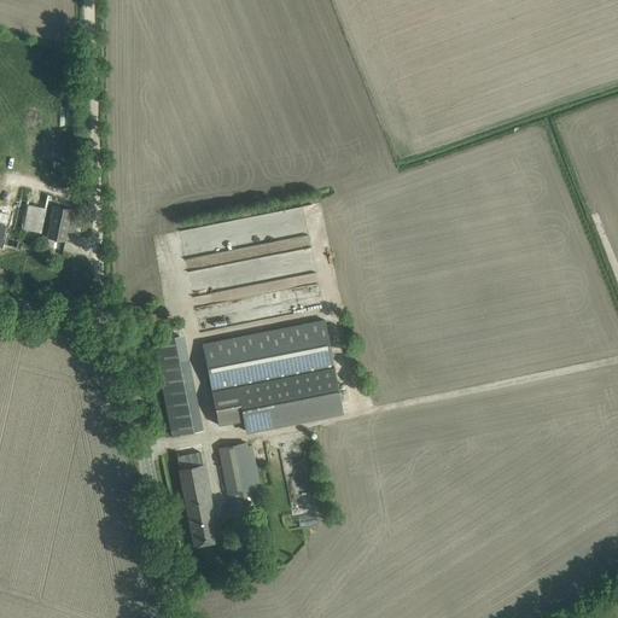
[(45,231),(47,205),(30,204),(28,216),(27,216),(25,229),(45,231)]
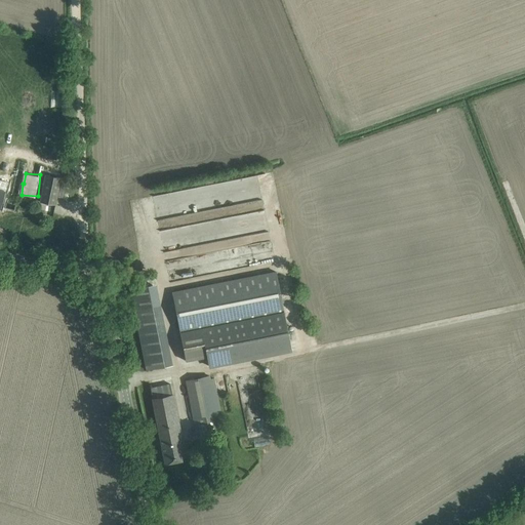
[(40,202),(55,205),(61,178),(45,174),(40,202)]
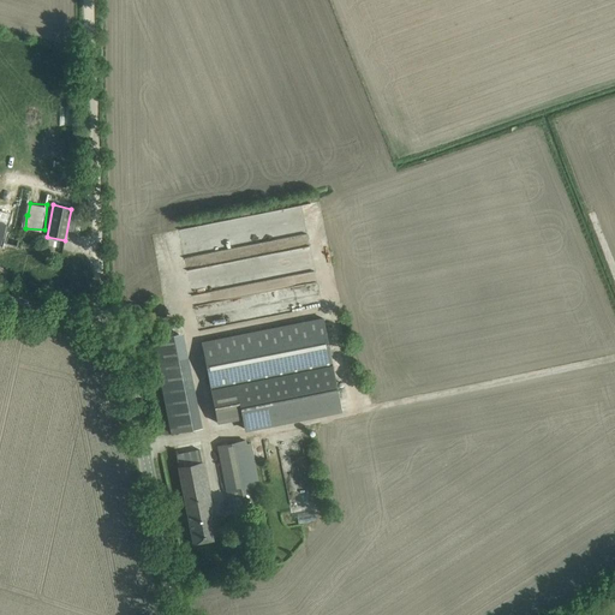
[(213,269),(216,288),(297,274),(298,284),(316,280),(304,216),(315,214),(312,204),(240,218),(242,226),(254,225),(256,239),(273,237),(276,257),(213,269)]
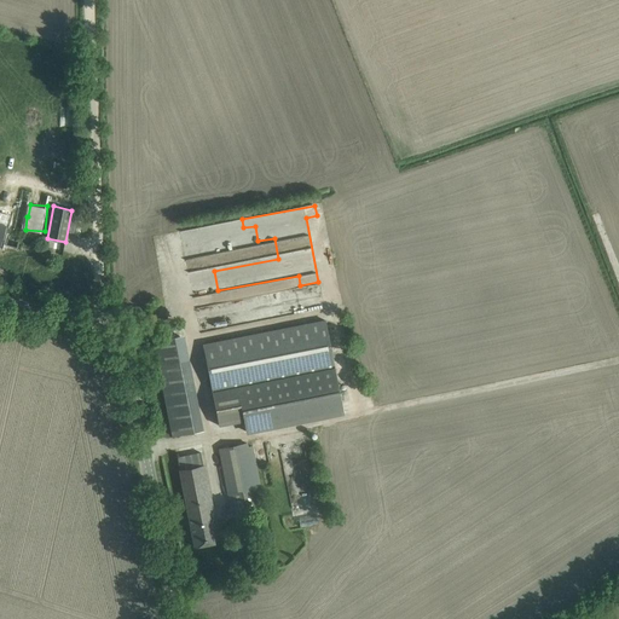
[(74,210),(70,230),(76,231),(80,212),(74,210)]
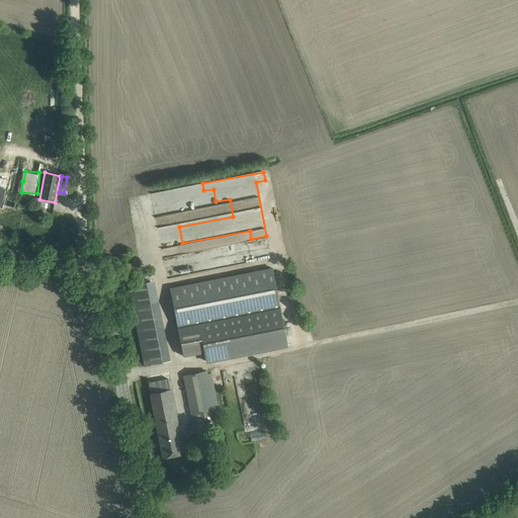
[(155,214),(184,210),(180,188),(151,192),(155,214)]
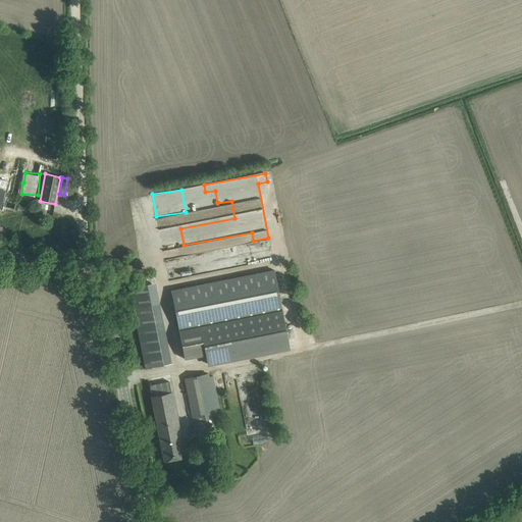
[(43,227),(42,232),(48,233),(48,237),(57,238),(58,230),(43,227)]
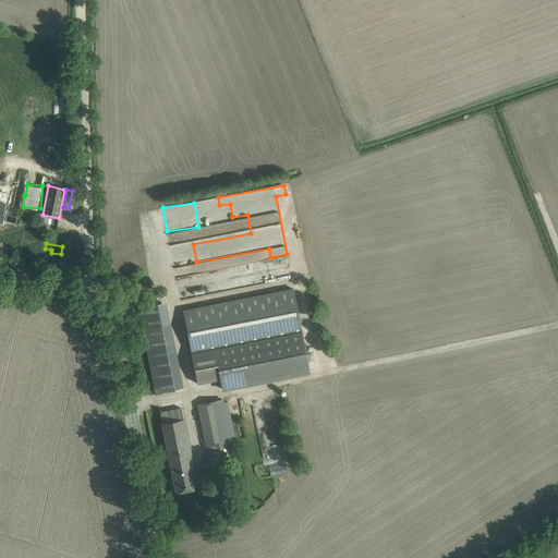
[(293,290),(183,311),(197,384),(219,379),(221,391),(310,374),(293,290)]
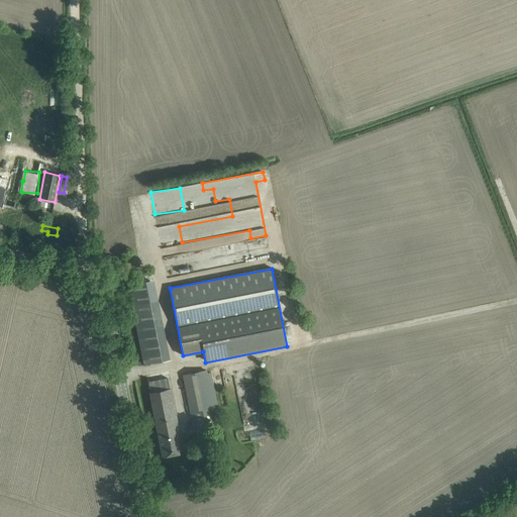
[(149,281),(128,286),(143,365),(166,360),(149,281)]
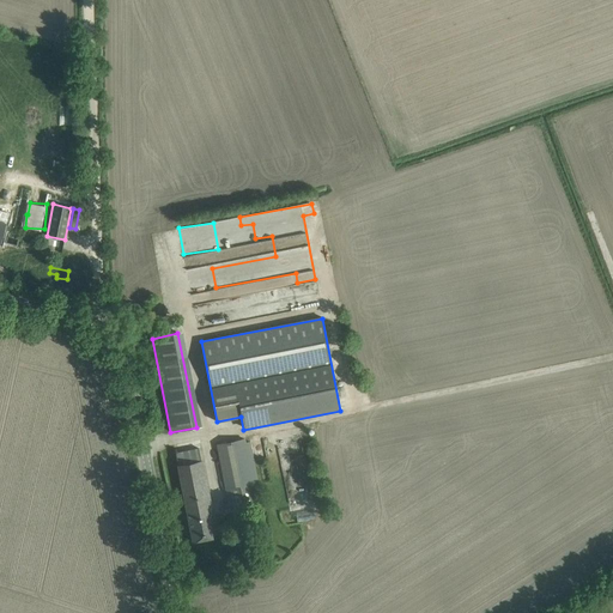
[(246,442),(246,439),(216,445),(230,513),(259,508),(254,489),(260,487),(250,441),(246,442)]
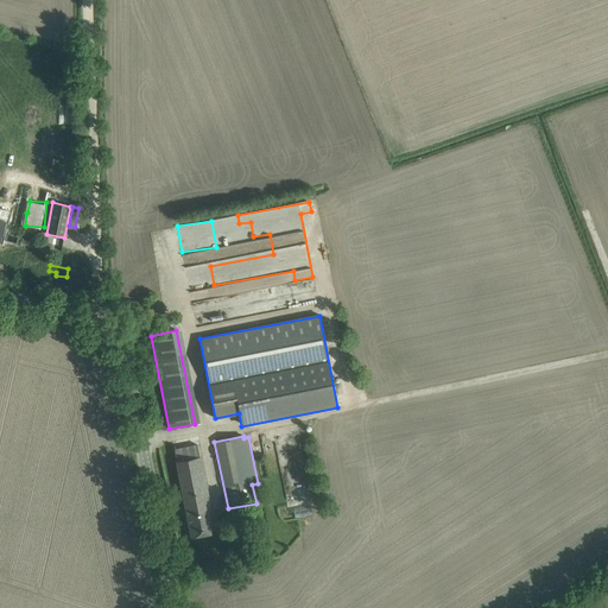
[(211,513),(198,444),(173,450),(191,537),(211,533),(207,514),(211,513)]
